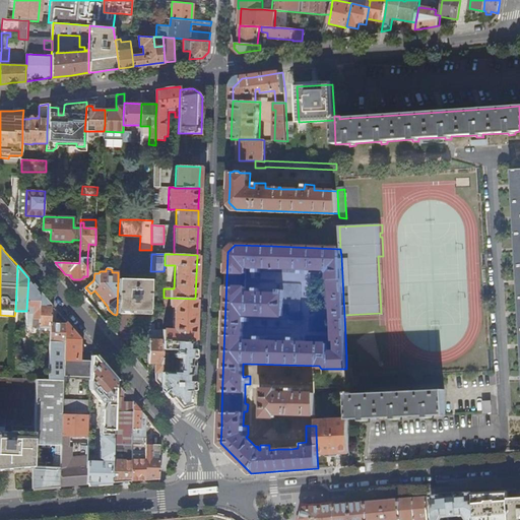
[(38,328),(40,291),(36,286),(28,278),(26,311),(25,328),(38,328)]
